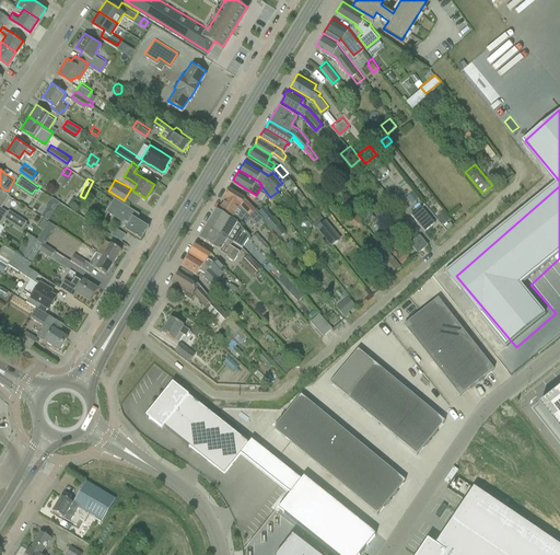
[(225,193),(224,194),(225,195),(220,204),(233,212),(240,203),(241,201),(248,211),(251,209),(255,206),(246,196),(238,192),(230,186),(229,187),(226,187),(224,191),(225,193)]
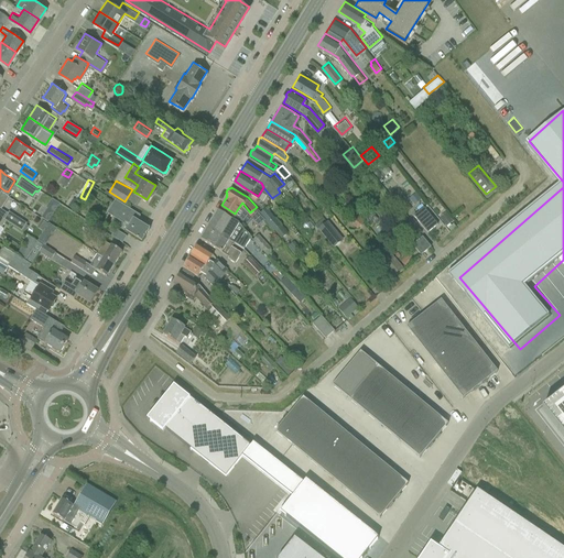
[(415,189),(409,195),(414,200),(420,195),(415,189)]
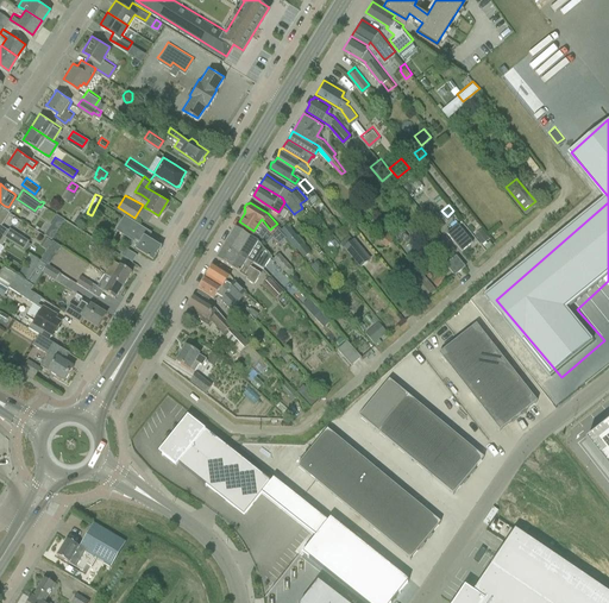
[(79,211),(73,219),(79,223),(85,213),(81,209),(80,212),(79,211)]
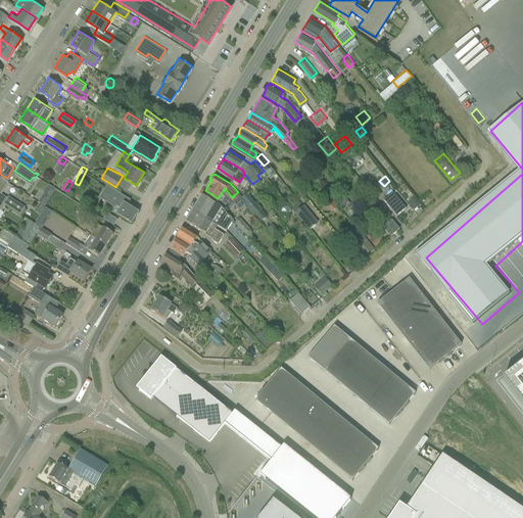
[(43,189),(38,198),(44,202),(54,185),(47,181),(42,189),(43,189)]
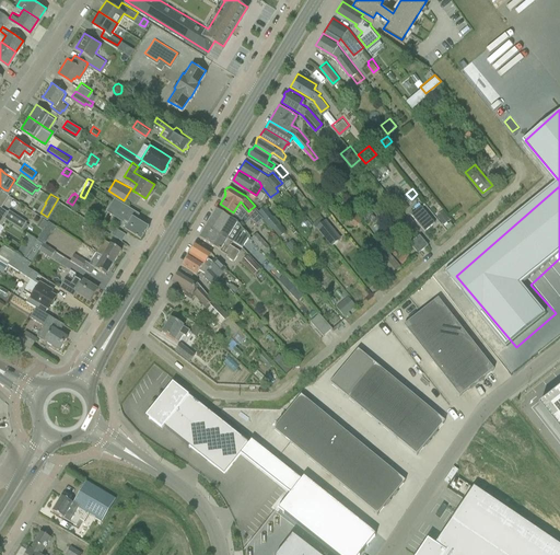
[(129,219),(125,227),(136,233),(140,236),(149,223),(133,215),(137,209),(116,196),(111,205),(117,208),(115,210),(124,216),(129,219)]
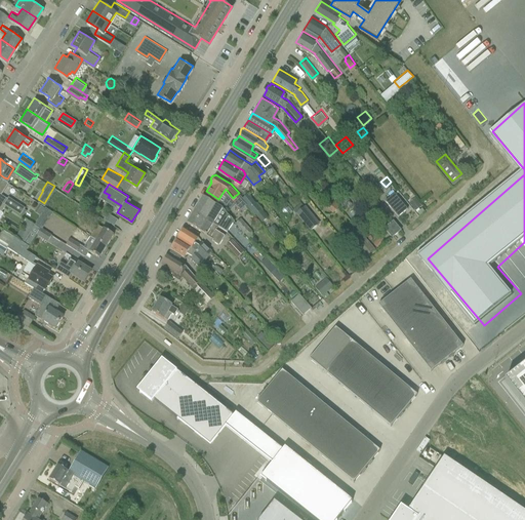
[(260,206),(247,190),(241,195),(254,211),(255,210),(260,217),(266,213),(260,206)]
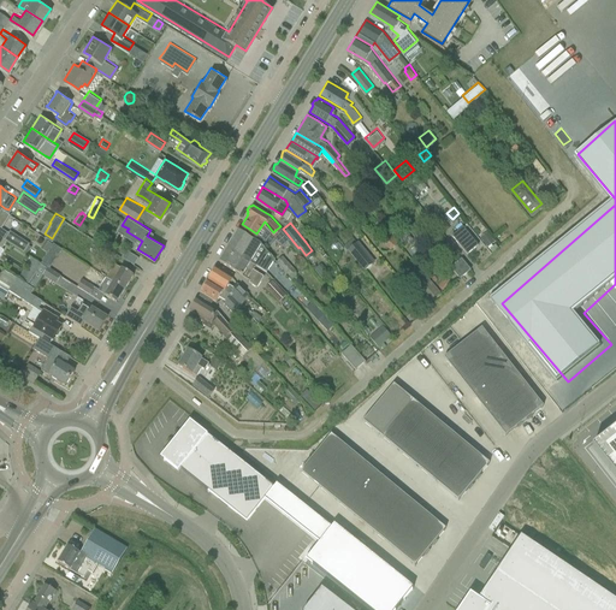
[(462,223),(451,231),(467,250),(478,241),(462,223)]
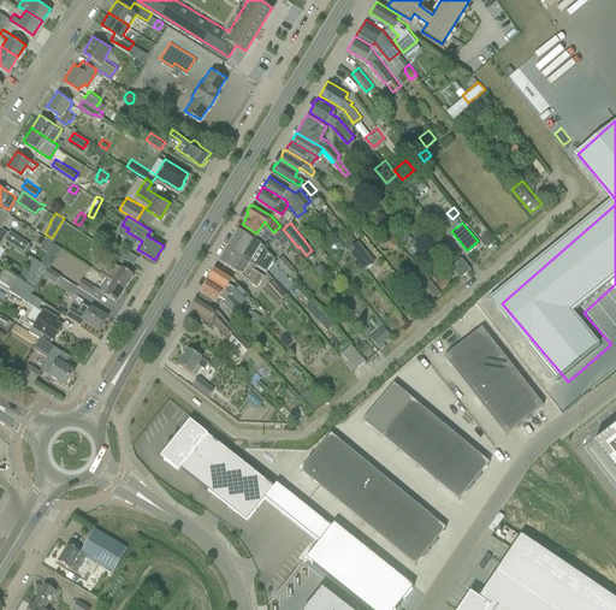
[(229,242),(227,244),(255,261),(266,268),(270,262),(273,255),(260,241),(249,234),(238,226),(229,242)]
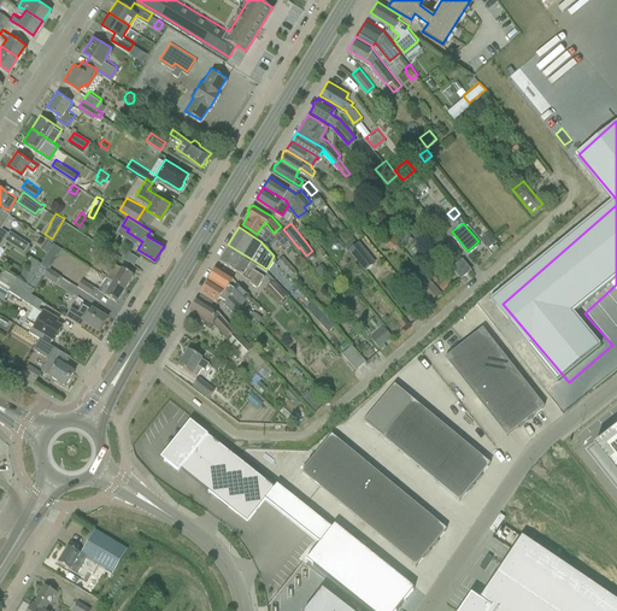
[(488,227),(481,233),(488,241),(494,236),(488,227)]
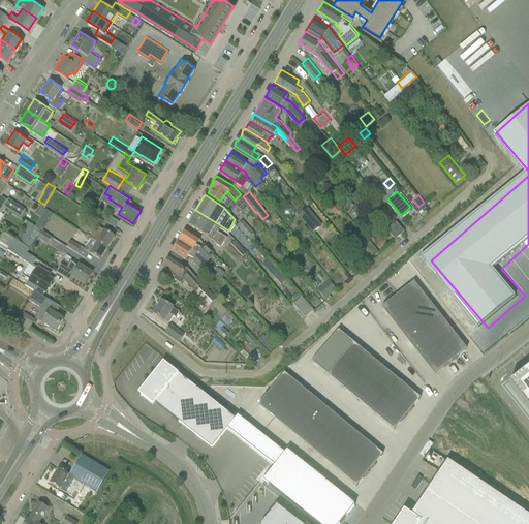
[(7,196),(3,203),(5,204),(23,215),(26,209),(24,207),(25,206),(8,195),(7,196)]
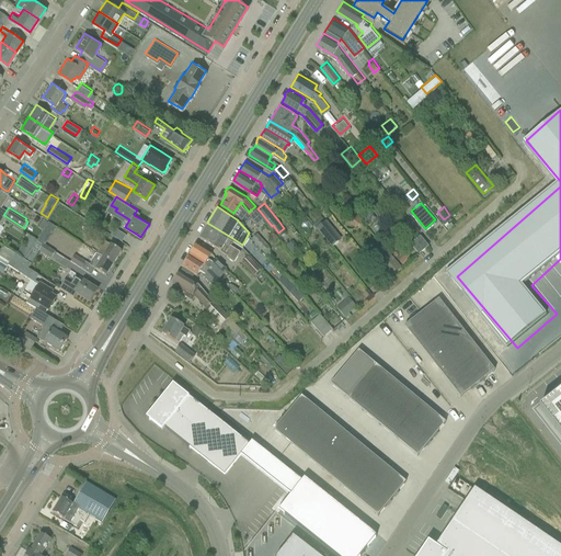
[(398,207),(395,211),(400,216),(403,213),(398,207)]
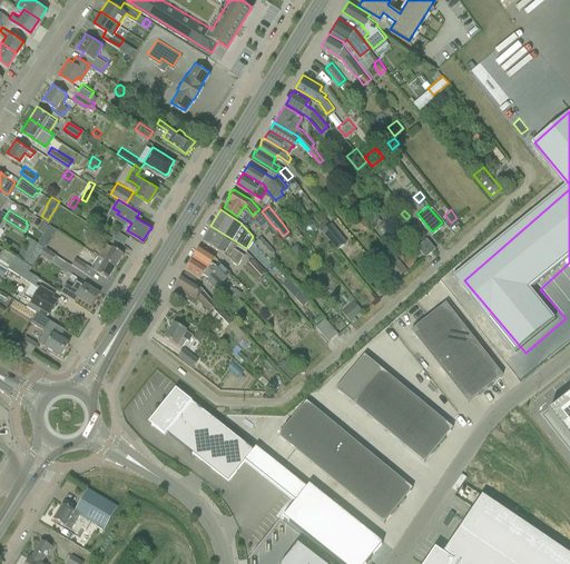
[(361,214),(355,220),(362,226),(367,219),(361,214)]
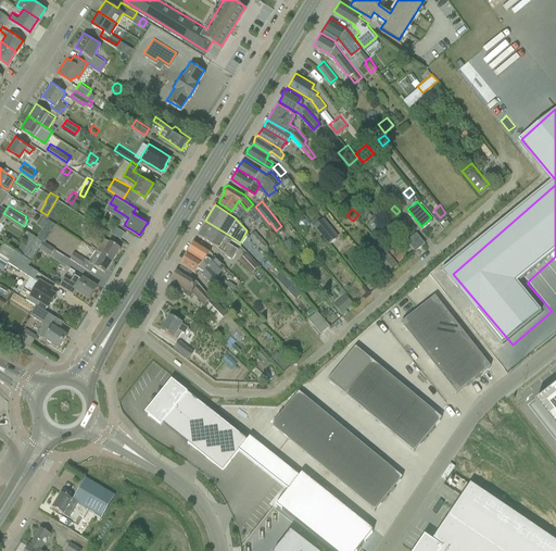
[(104,226),(86,214),(80,222),(100,234),(104,226)]
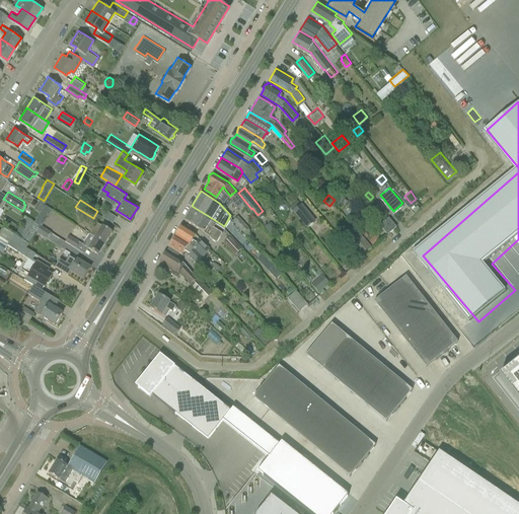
[(300,201),(292,208),(306,225),(314,219),(300,201)]
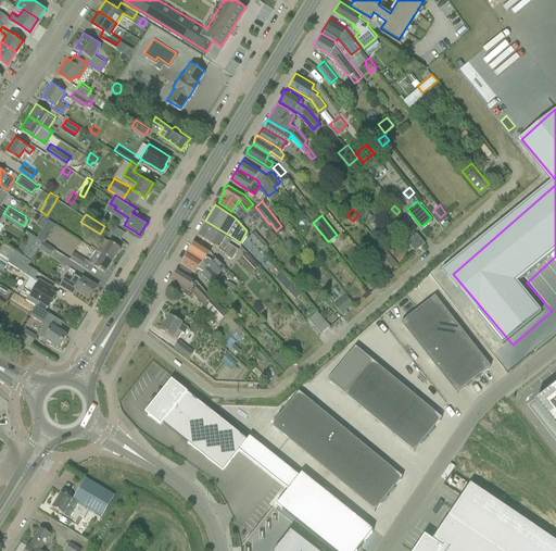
[(205,221),(198,233),(225,250),(224,251),(231,257),(238,246),(228,239),(230,236),(205,221)]
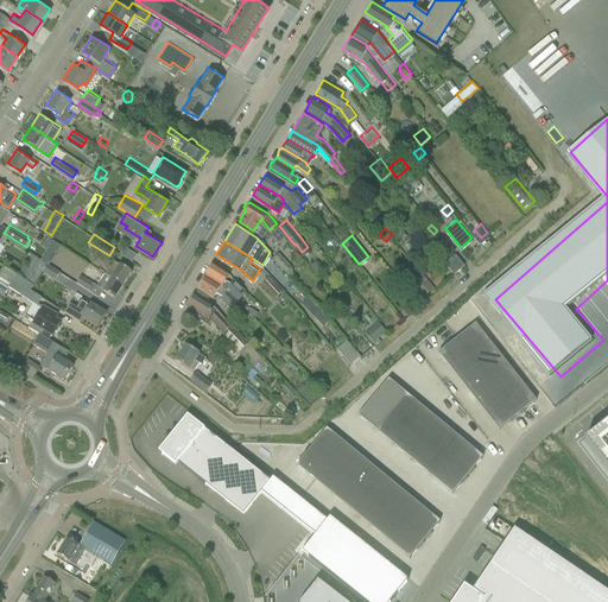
[(124,244),(119,251),(132,258),(137,251),(124,244)]
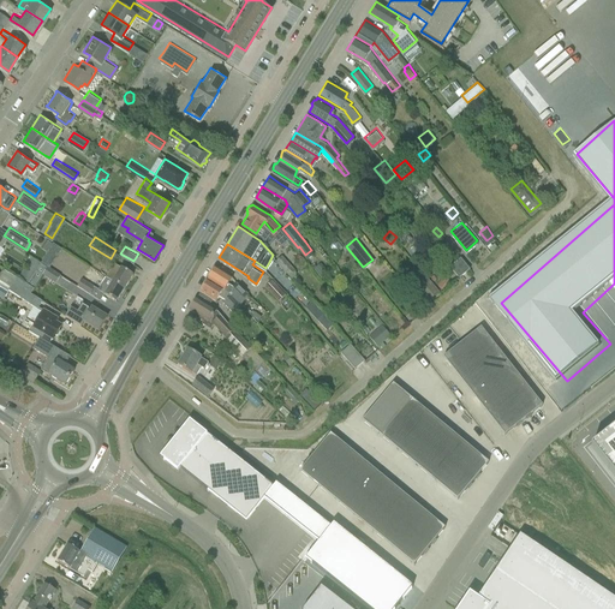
[(292,269),(294,267),(281,251),(275,257),(291,275),(294,272),(292,269)]
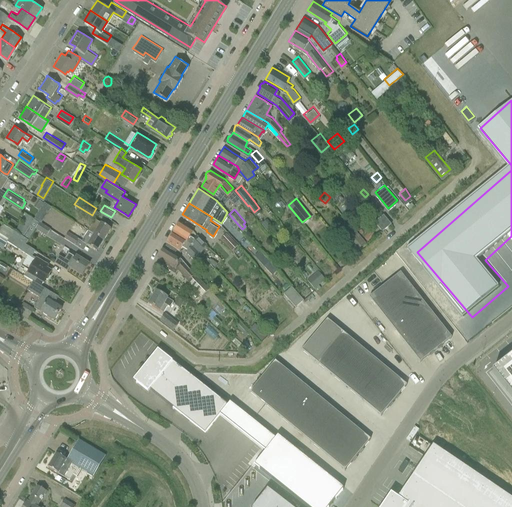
[(383,211),(374,219),(382,228),(391,221),(383,211)]
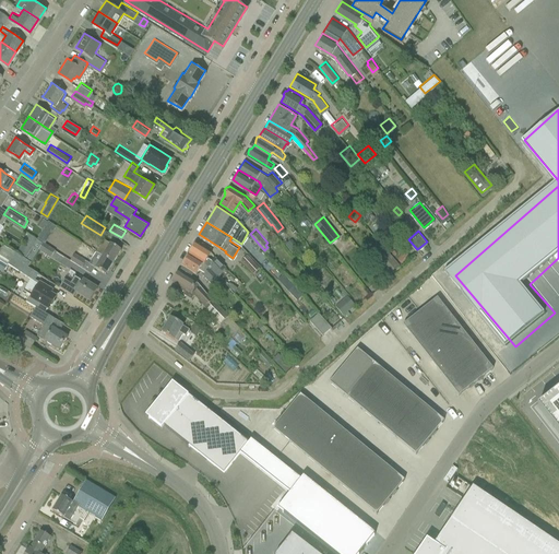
[(37,246),(43,239),(36,235),(24,255),(30,258),(37,246)]
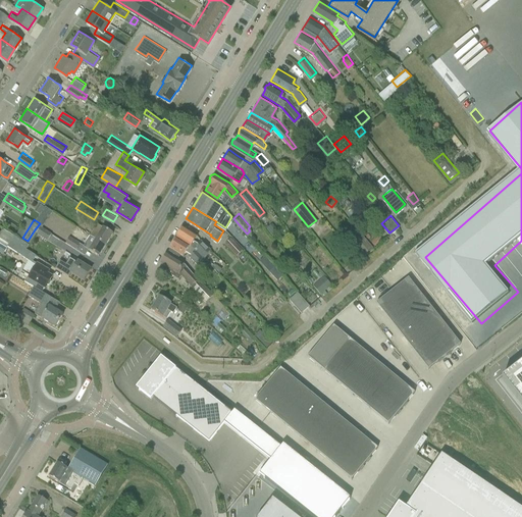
[(90,231),(105,241),(112,230),(104,224),(97,220),(93,225),(90,231)]
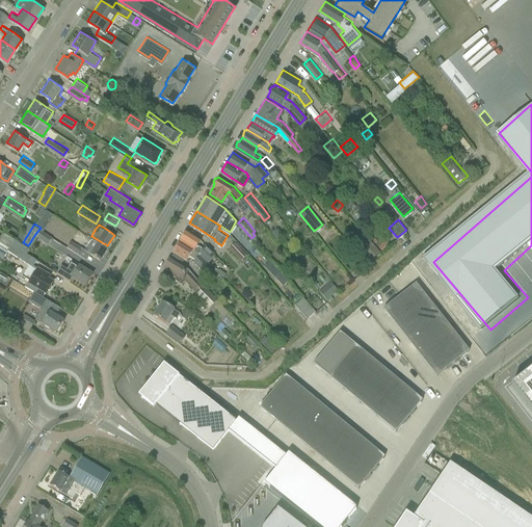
[(41,228),(35,234),(47,241),(52,234),(41,227),(41,228)]
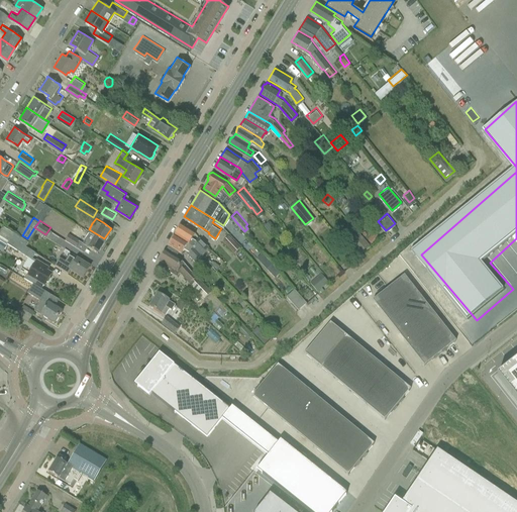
[(268,224),(273,233),(280,229),(274,220),(268,224)]
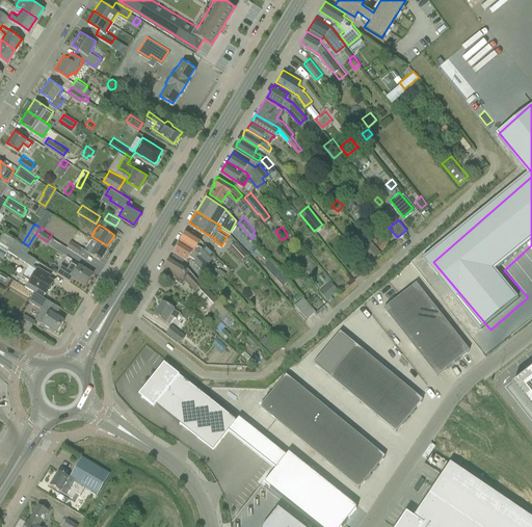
[(186,228),(180,239),(197,249),(208,260),(213,251),(205,242),(203,245),(197,241),(201,237),(194,234),(186,228)]
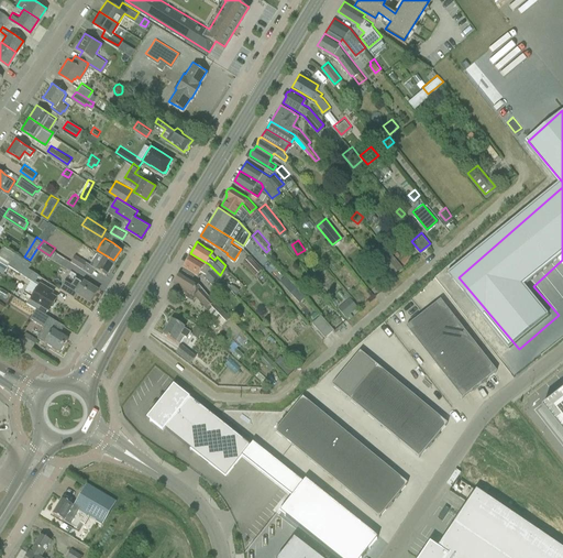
[(28,295),(25,299),(37,307),(44,310),(47,306),(48,307),(56,295),(48,290),(51,287),(40,281),(35,277),(39,272),(28,265),(30,260),(24,256),(14,250),(14,251),(3,243),(1,247),(0,248),(0,259),(7,263),(8,262),(23,272),(30,276),(22,291),(28,295)]
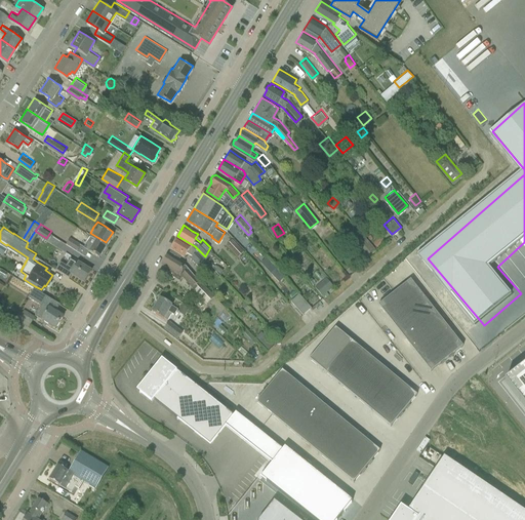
[(349,237),(364,255),(374,246),(359,228),(349,237)]
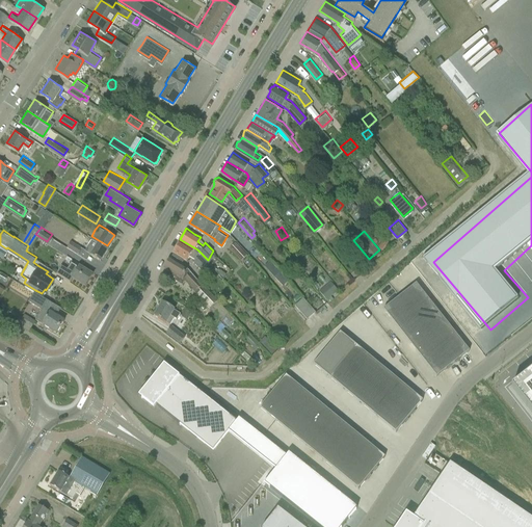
[(381,247),(390,240),(384,235),(377,242),(381,247)]
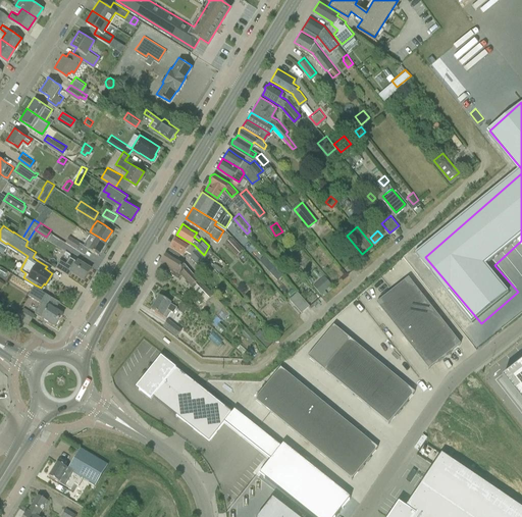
[(83,243),(90,247),(98,253),(105,241),(90,231),(87,237),(83,243)]
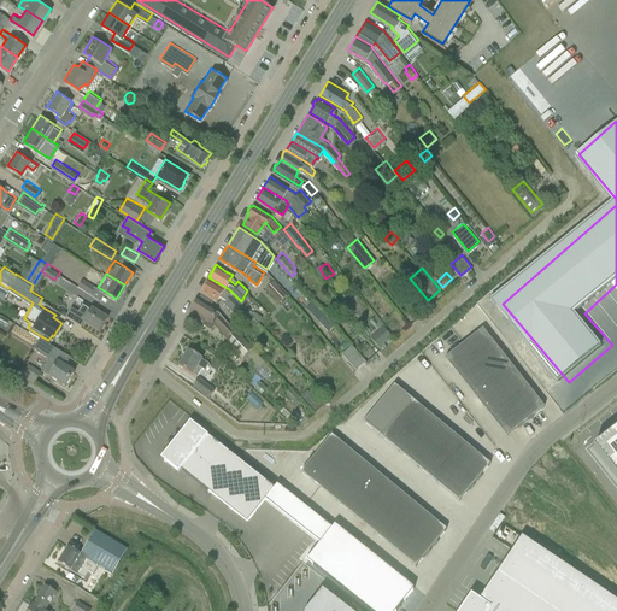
[(77,282),(77,283),(89,292),(94,285),(81,276),(80,277),(77,282)]
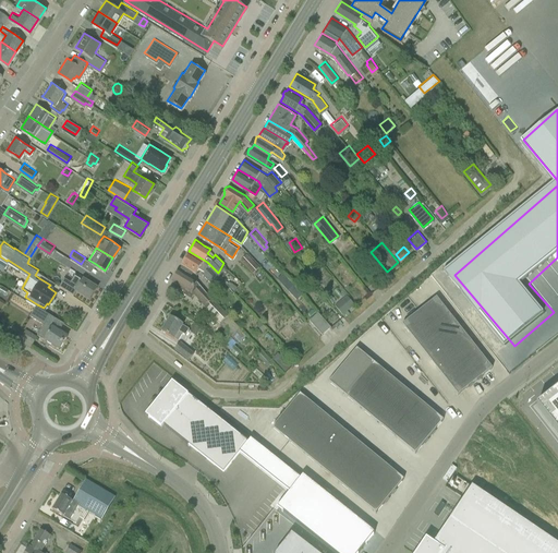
[(189,251),(181,262),(191,267),(195,271),(198,265),(204,268),(202,272),(216,285),(222,278),(218,273),(207,262),(189,251)]
